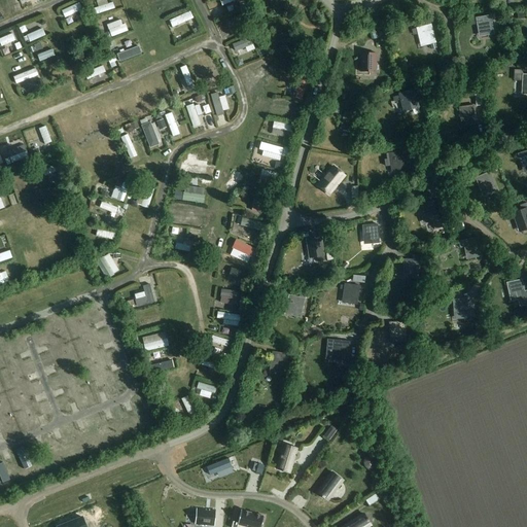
[(64,8),(67,16),(84,7),(81,0),(64,8)]
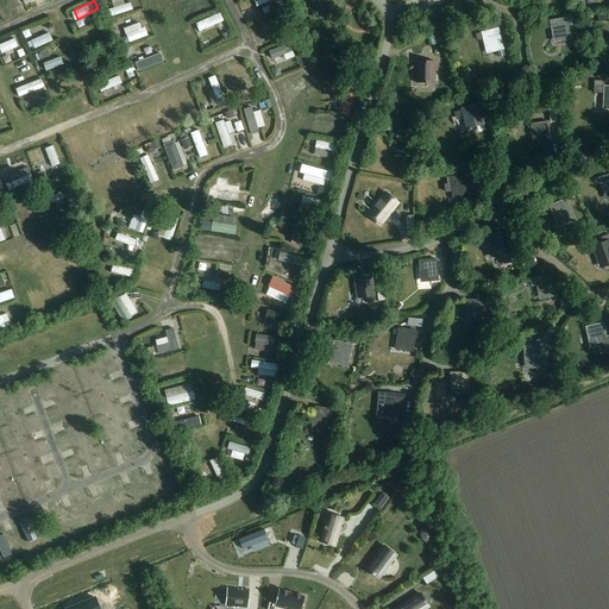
[(111,7),(113,14),(136,7),(132,0),(131,0),(126,1),(126,0),(115,0),(118,5),(111,7)]
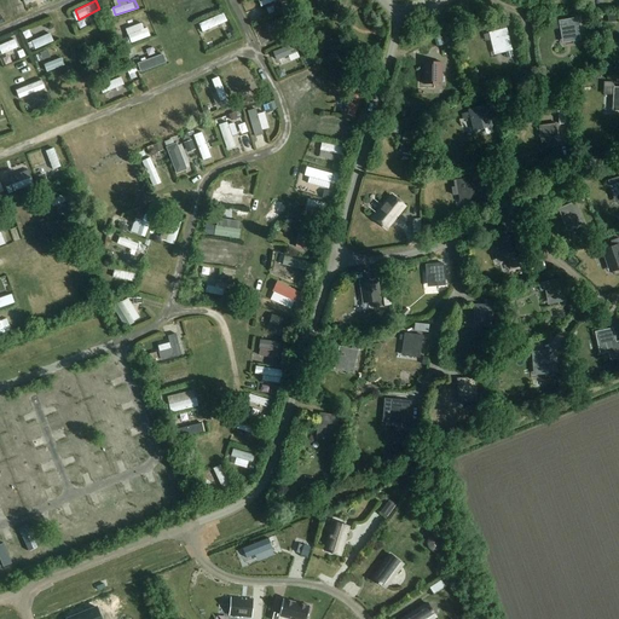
[(317,0),(318,11),(335,10),(334,0),(317,0)]
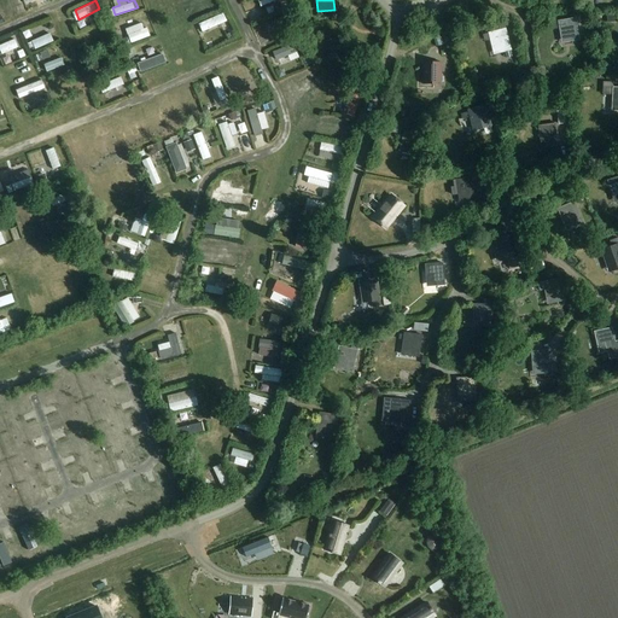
[(227,11),(200,21),(204,30),(231,19),(227,11)]
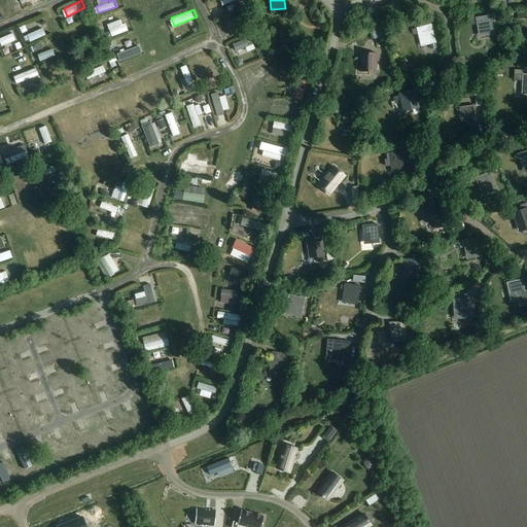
[(246,11),(229,16),(231,25),(248,20),(246,11)]
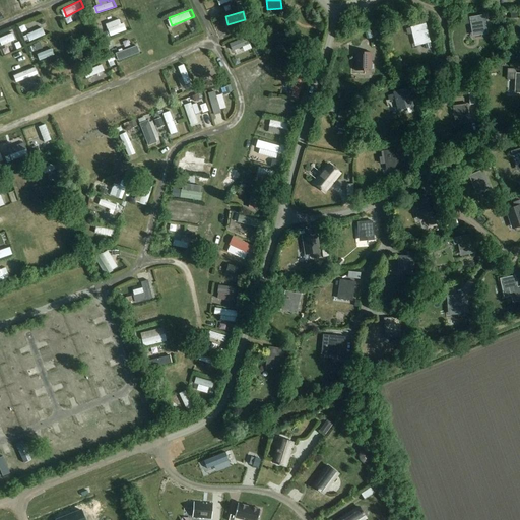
[(472,36),(485,34),(482,15),(469,18),(472,36)]
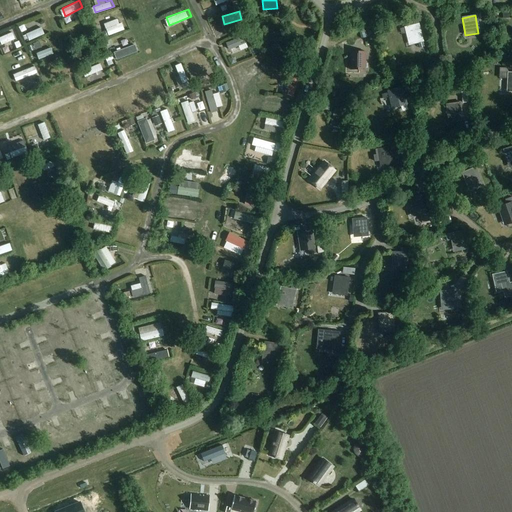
[(125,21),(121,22),(120,18),(107,20),(109,32),(126,30),(125,21)]
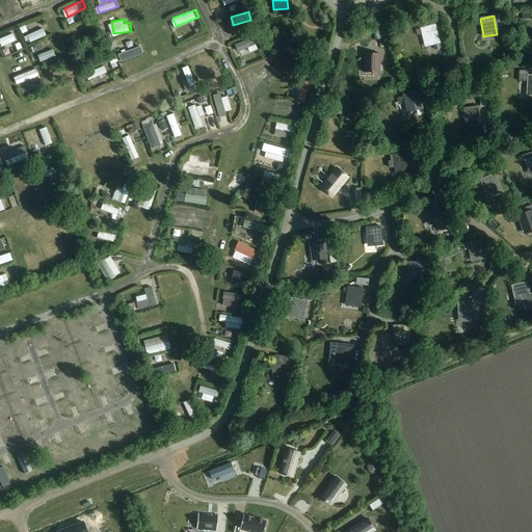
[(201,19),(194,21),(198,31),(204,29),(201,19)]
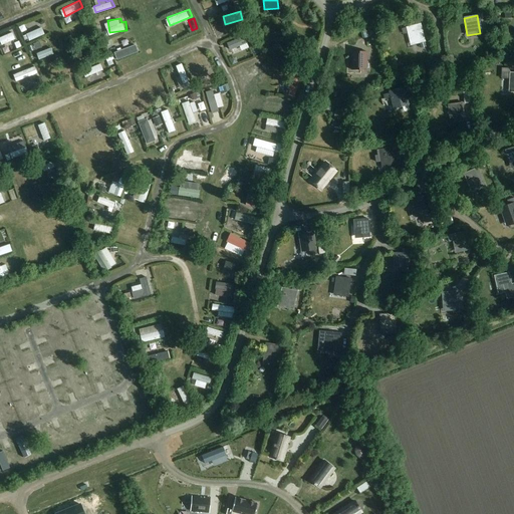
[(421,24),(406,28),(407,34),(409,34),(411,42),(418,40),(419,44),(426,42),(421,24)]
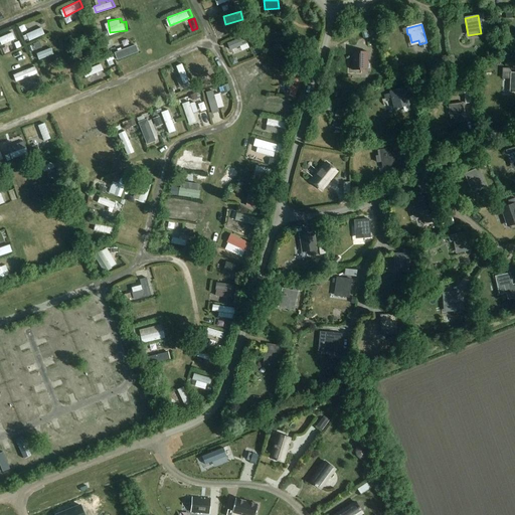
[(27,41),(47,32),(43,25),(24,34),(27,41)]
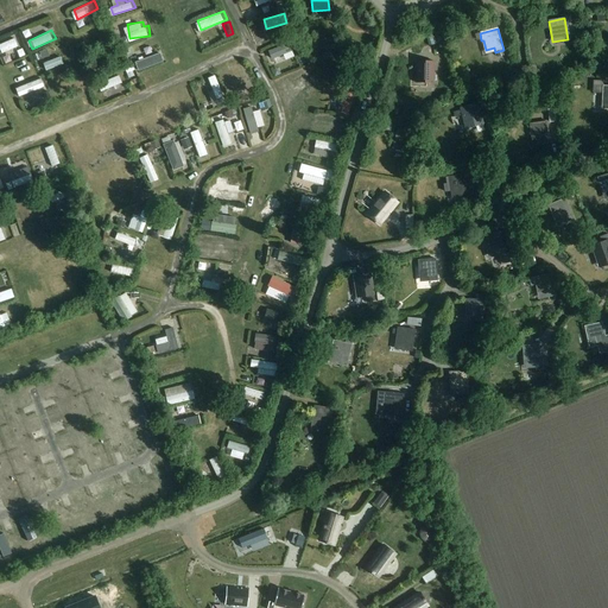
[(1,43),(4,51),(20,45),(18,37),(1,43)]
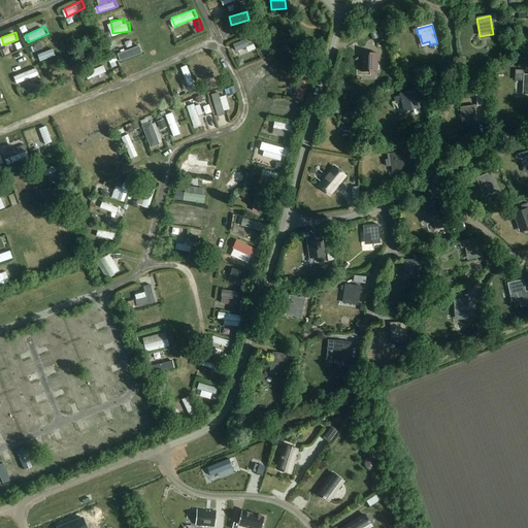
[(370,34),(372,40),(380,38),(377,32),(370,34)]
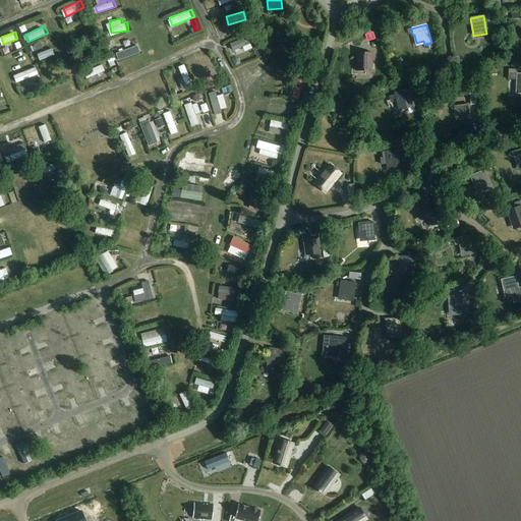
[(251,35),(232,42),(235,50),(254,43),(251,35)]
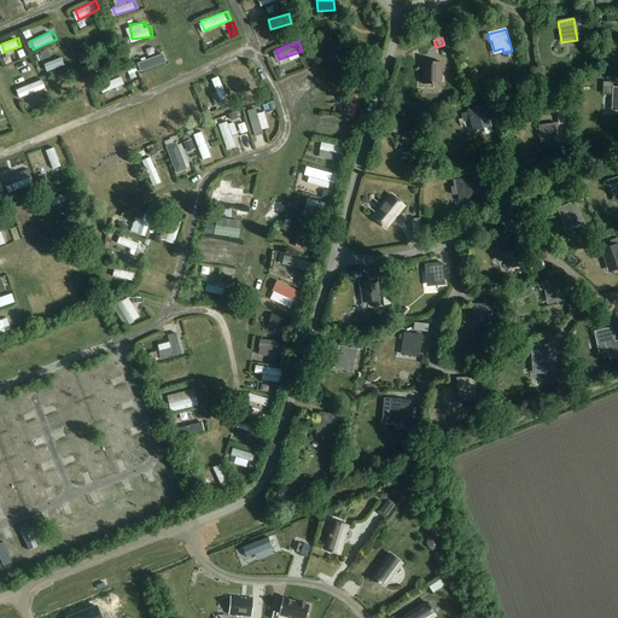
[(42,52),(45,58),(53,54),(51,48),(42,52)]
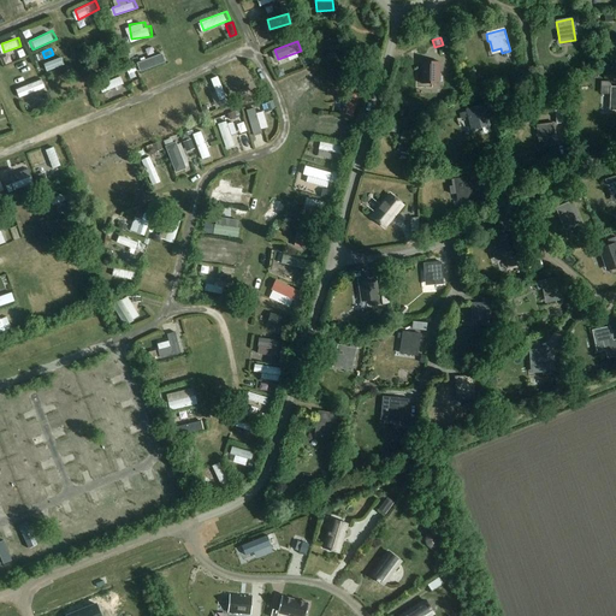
[(166,52),(140,60),(143,69),(169,61),(166,52)]
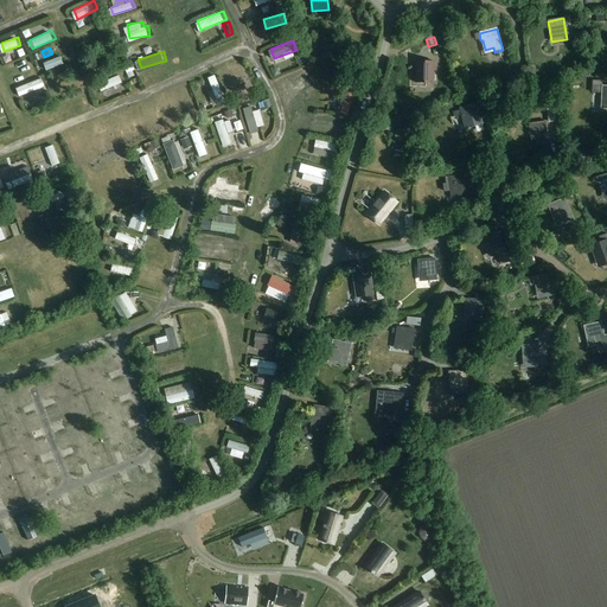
[(63,53),(44,62),(48,69),(66,62),(63,53)]
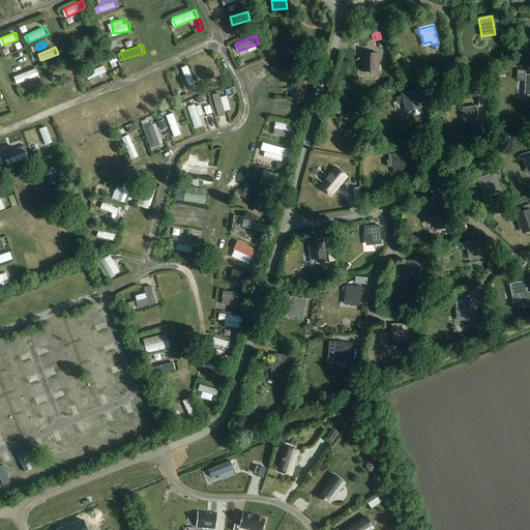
[(266,48),(260,51),(262,57),(269,54),(266,48)]
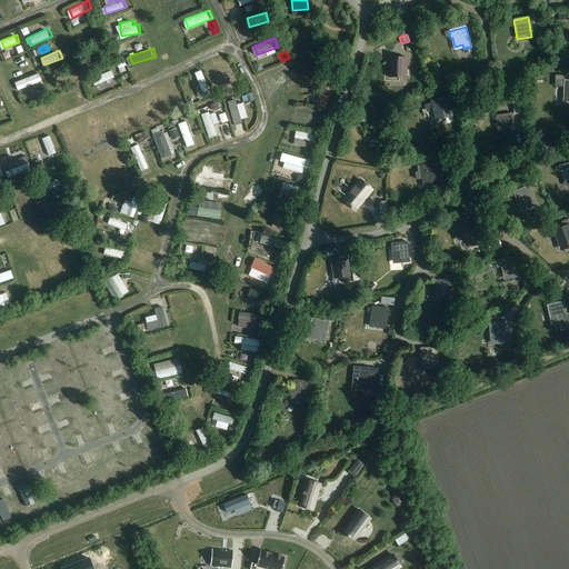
[(229,88),(242,82),(230,57),(218,62),(229,88)]
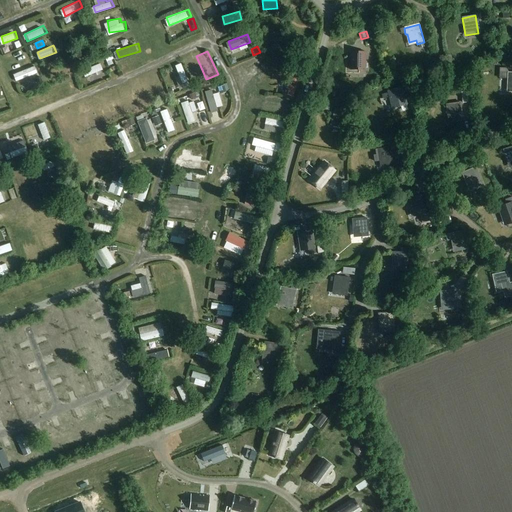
[(350,59),(351,59),(351,67),(358,67),(358,71),(365,71),(365,52),(350,51),(350,59)]
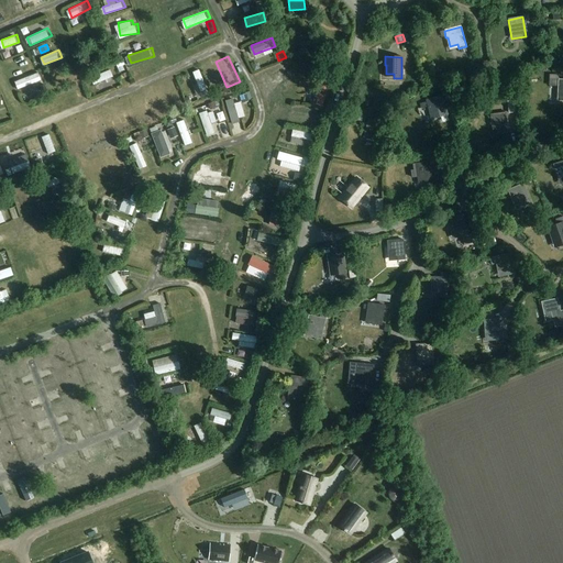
[(262,72),(266,84),(285,77),(280,64),(262,72)]
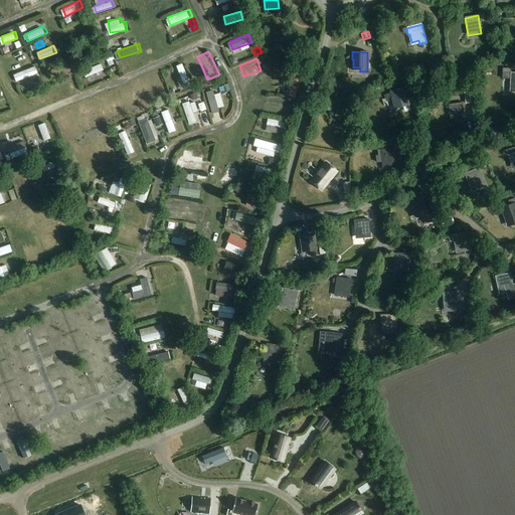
[(103,61),(86,69),(89,75),(106,68),(103,61)]
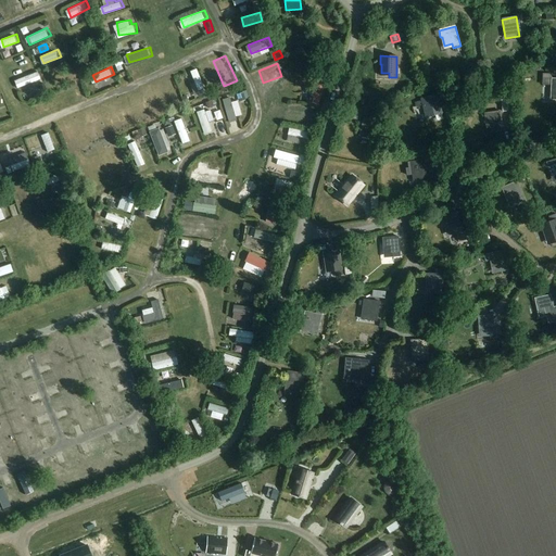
[(192,83),(197,96),(209,91),(200,66),(192,70),(197,80),(192,83)]
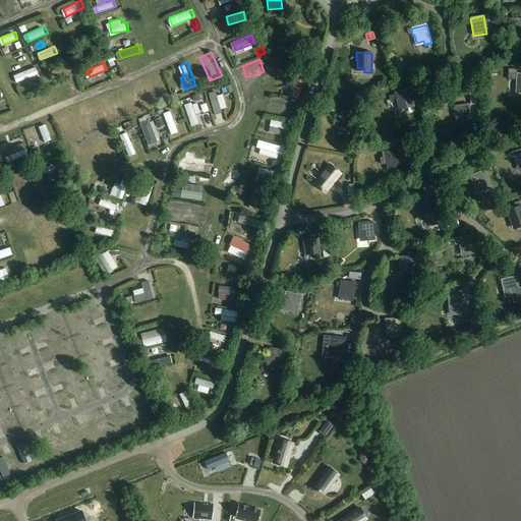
[(18,80),(41,72),(38,65),(16,73),(18,80)]
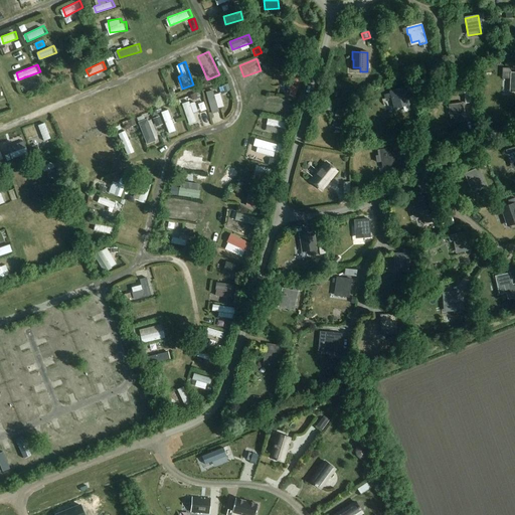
[(156,73),(161,91),(168,89),(162,71),(156,73)]
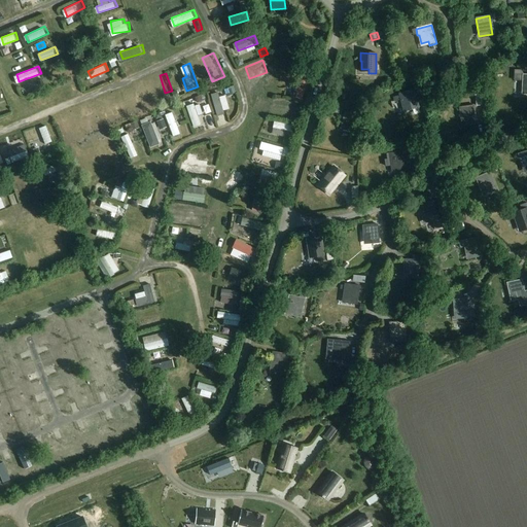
[(205,75),(199,79),(203,85),(209,81),(205,75)]
